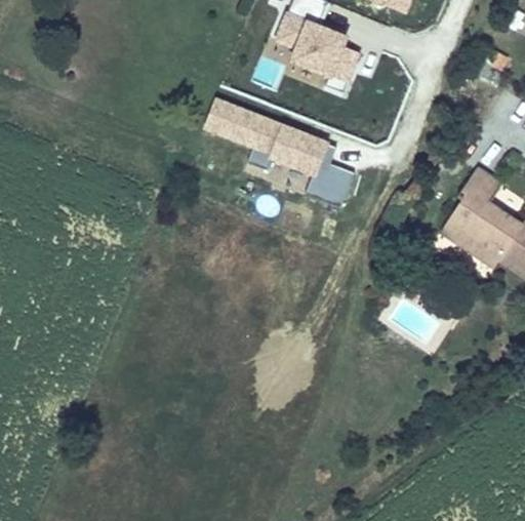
[(307,21),(321,27),(331,1),(328,0),(293,0),(289,11),(308,18),(307,21)]
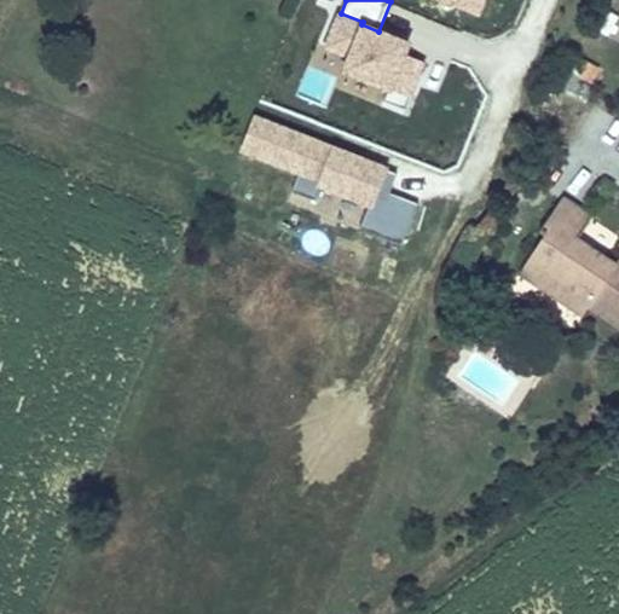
[(441,0),(480,15),(485,0),(441,0)]
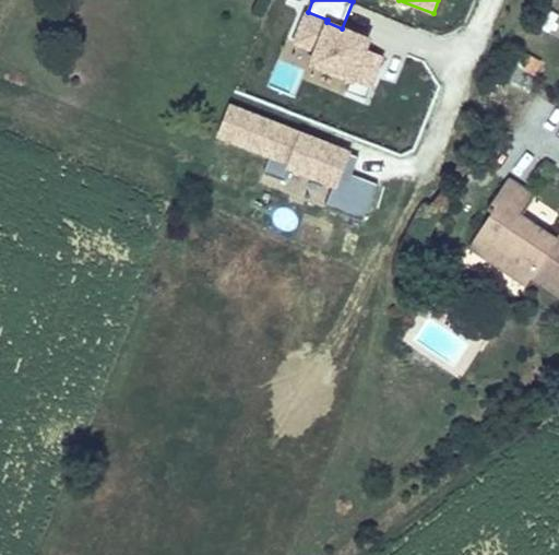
[(387,57),(368,50),(371,40),(342,28),(326,22),(328,20),(308,12),(302,10),(289,43),(314,52),(308,68),(354,85),(356,81),(375,89),(387,57)]
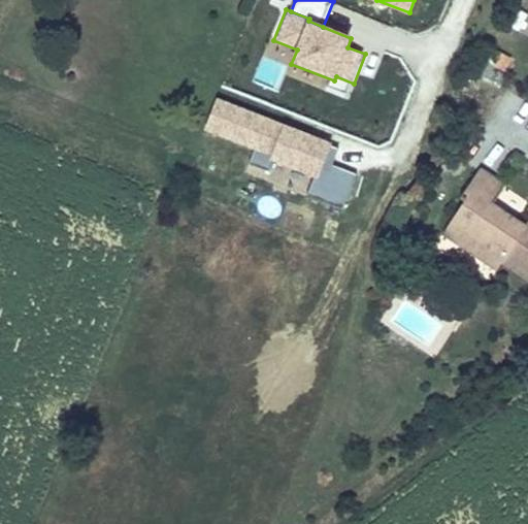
[(253,77),(281,86),(289,60),(261,52),(253,77)]
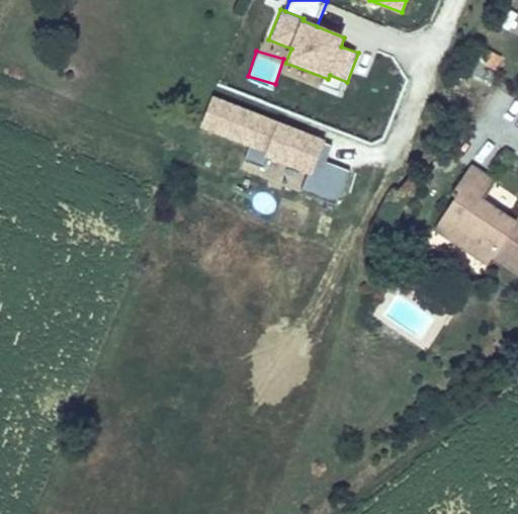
[(351,170),(326,161),(333,145),(325,142),(326,140),(211,94),(197,131),(306,174),(299,188),(338,203),(351,170)]
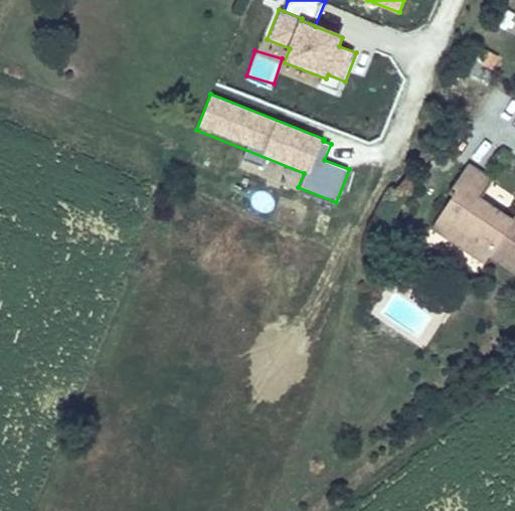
[(458,219),(447,236),(470,252),(471,250),(488,262),(491,257),(514,272),(514,215),(513,218),(482,198),(494,180),(469,164),(449,194),(453,196),(444,210),(458,219)]
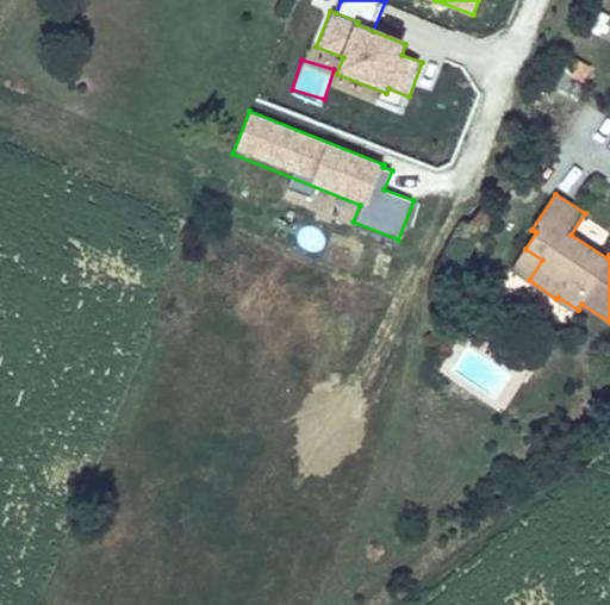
[(511,269),(529,280),(542,260),(526,249),(511,269)]
